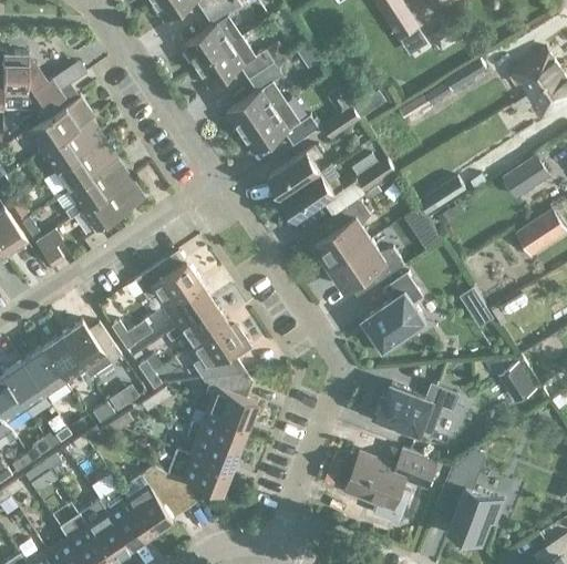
[(204,14),(224,0),(153,0),(151,2),(164,22),(195,1),(204,14)]
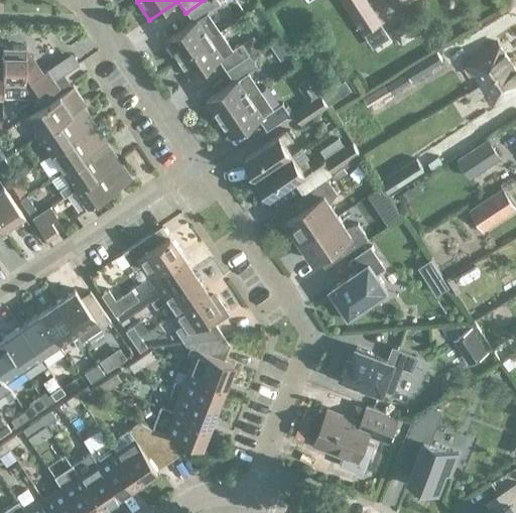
[(177,61),(220,33),(208,15),(220,7),(215,0),(204,0),(185,13),(192,24),(164,43),(177,61)]
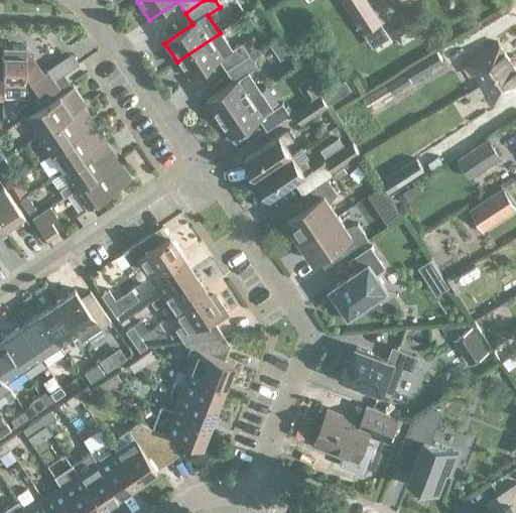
[(340,0),(363,36),(377,27),(359,0),(340,0)]
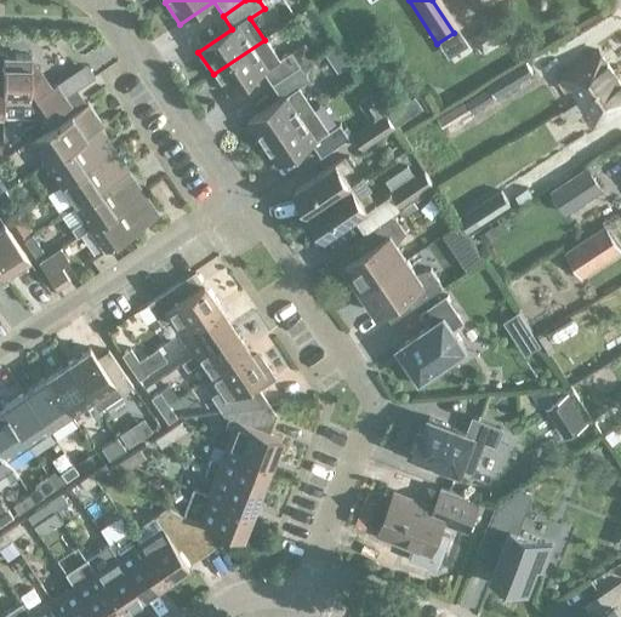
[(508,41),(497,23),(471,40),(483,58),(508,41)]
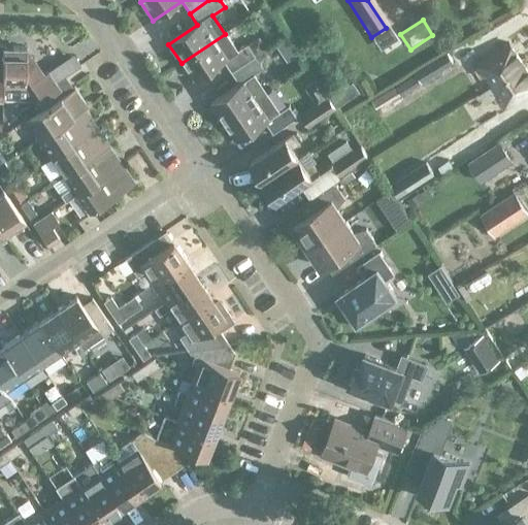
[(231,75),(255,59),(246,46),(237,53),(225,34),(182,63),(194,83),(223,63),(231,75)]
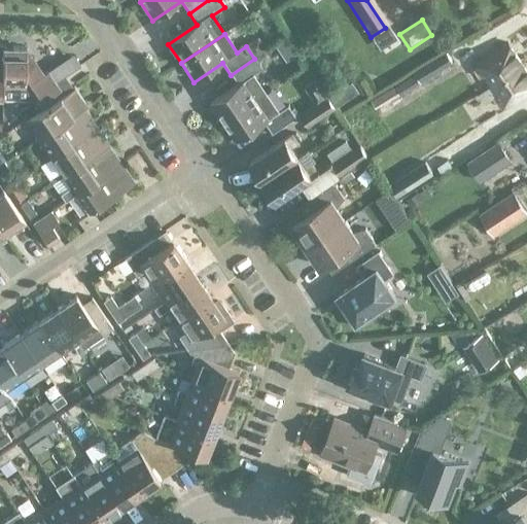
[(490,89),(522,68),(507,45),(476,66),(490,89)]
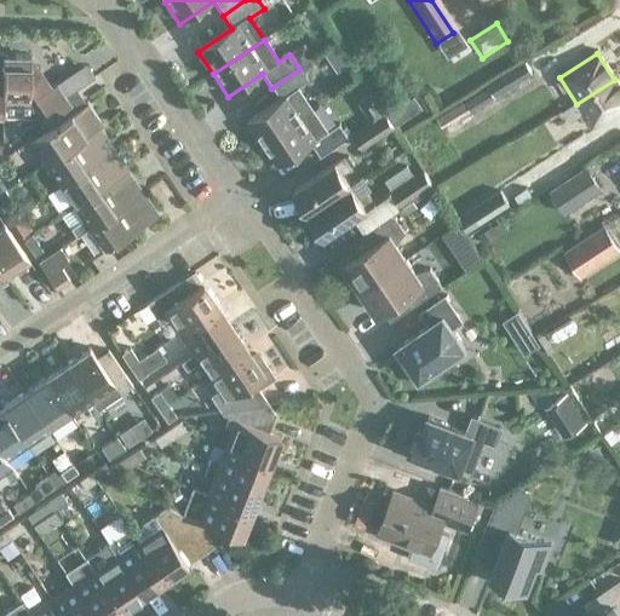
[(38,119),(64,101),(55,87),(50,91),(29,90),(29,58),(3,58),(3,104),(3,119),(38,119)]
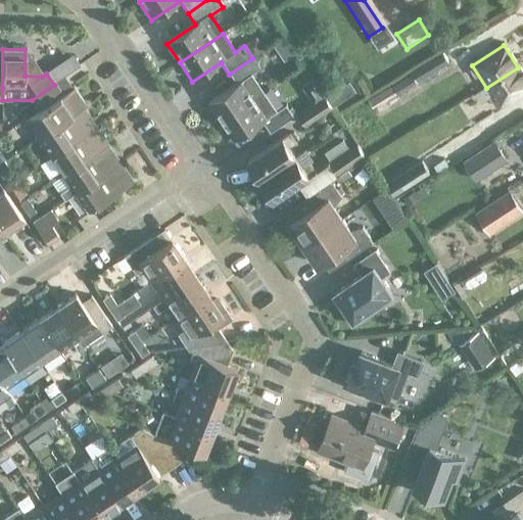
[(94,49),(73,63),(81,76),(102,61),(94,49)]
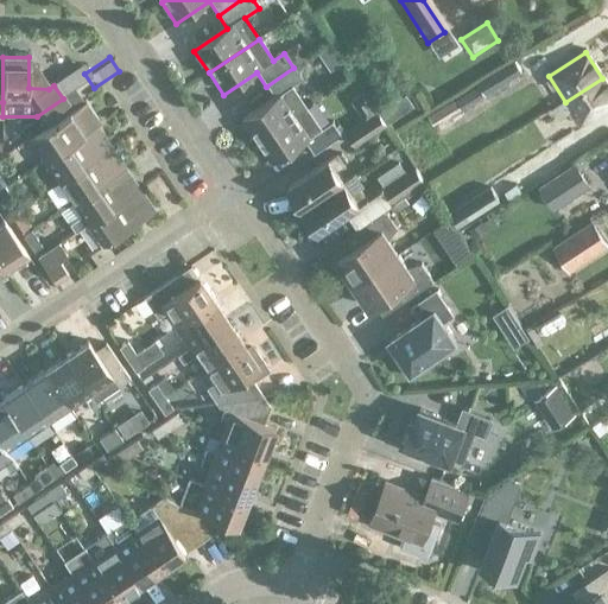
[(513,63),(477,84),(479,88),(455,102),(455,101),(429,118),(435,127),(472,105),(475,108),(495,96),(494,93),(521,76),(513,63)]
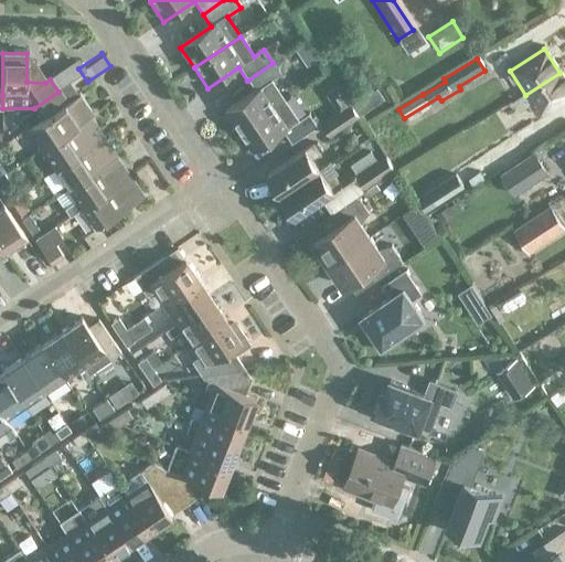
[(273,63),(247,81),(256,93),(225,114),(238,134),(274,110),(260,91),(281,76),(273,63)]
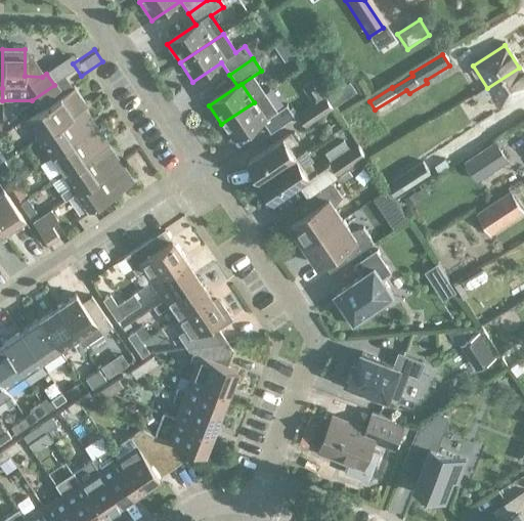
[(523,75),(519,68),(487,88),(501,111),(523,95),(523,75)]
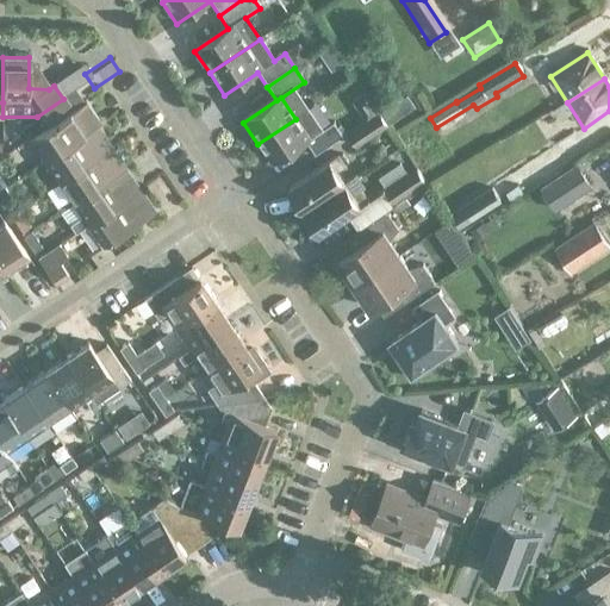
[(43,164),(95,129),(80,107),(73,112),(63,99),(37,117),(45,130),(27,142),(43,164)]
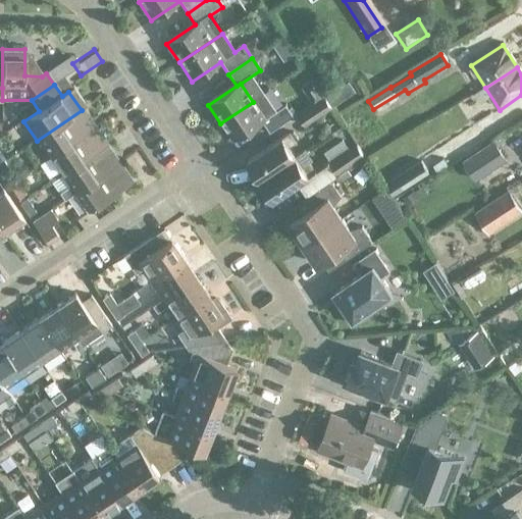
[(289,108),(305,98),(299,88),(282,97),(289,108)]
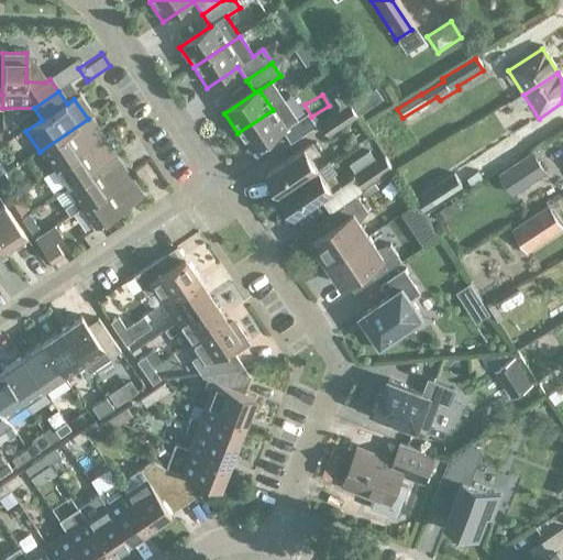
[(273,110),(238,133),(252,154),(283,133),(290,145),(316,129),(307,116),(298,121),(285,101),(273,110)]
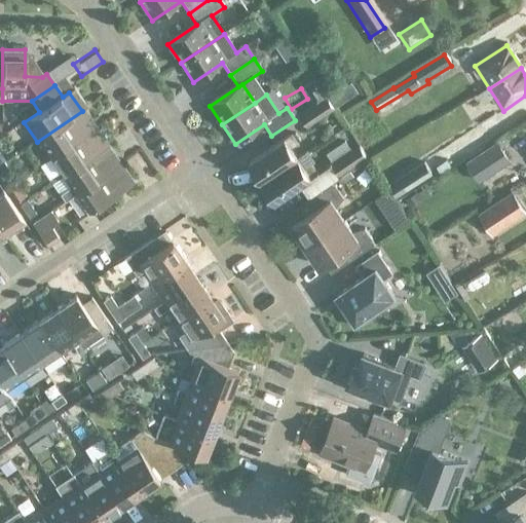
[(306,128),(333,111),(326,100),(299,118),(306,128)]
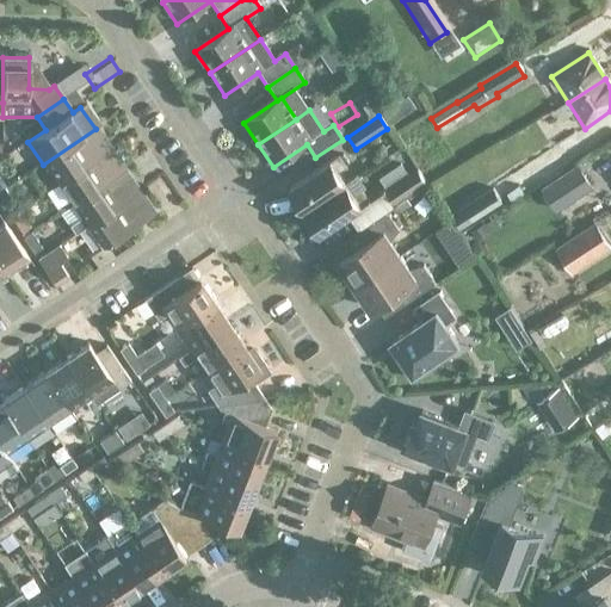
[(57,186),(110,150),(96,129),(43,165),(57,186)]
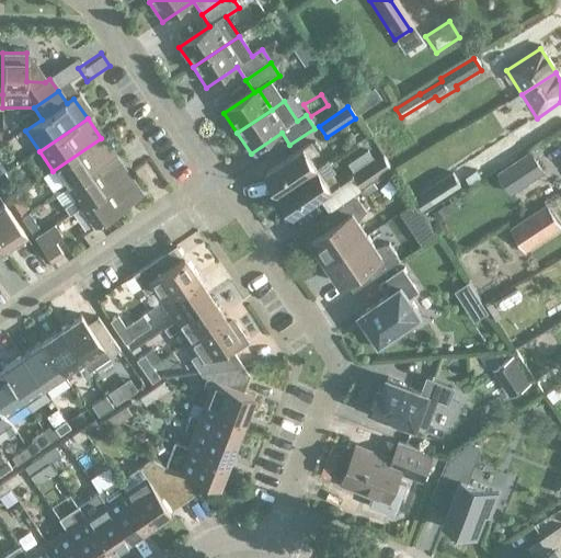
[(66,191),(114,158),(101,138),(53,171),(66,191)]
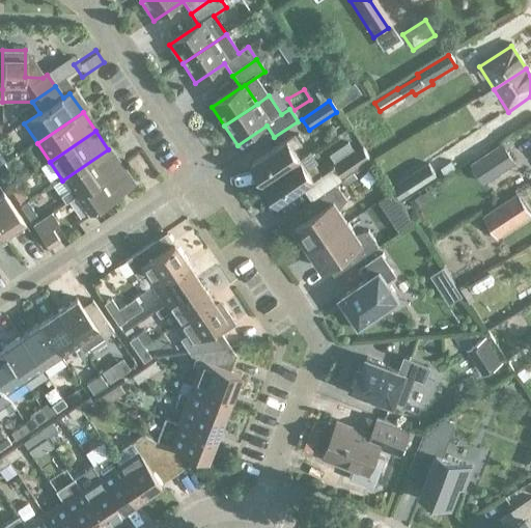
[(264,186),(300,162),(292,153),(301,147),(294,137),(251,166),(264,186)]
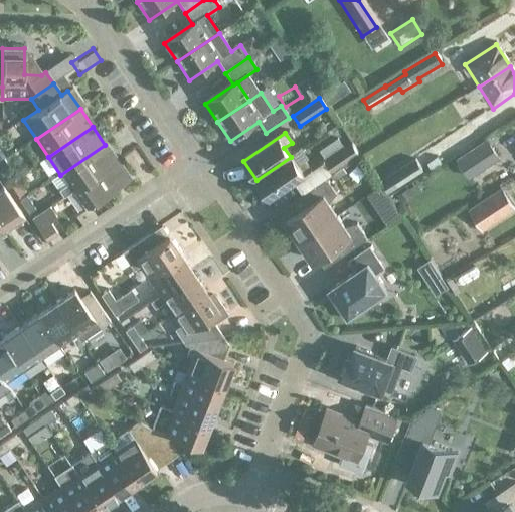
[(339,142),(319,155),(331,174),(358,156),(351,146),(344,150),(339,142)]
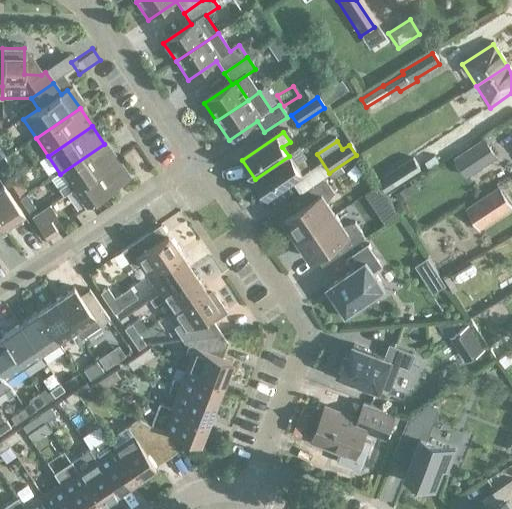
[(466,179),(496,159),(484,141),(454,160),(466,179)]
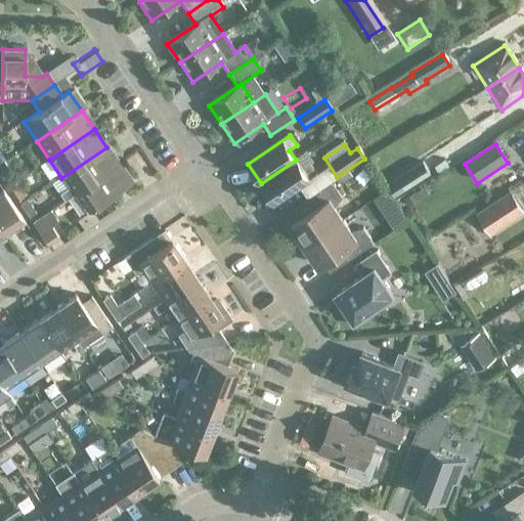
[(74,196),(119,166),(106,147),(61,178),(74,196)]
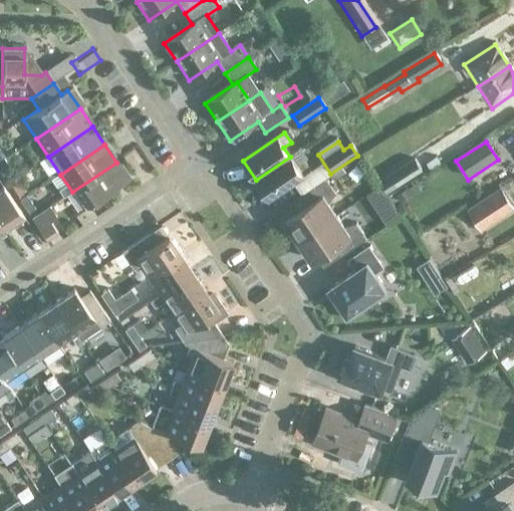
[(290,157),(256,180),(269,199),(310,171),(304,162),(296,167),(290,157)]
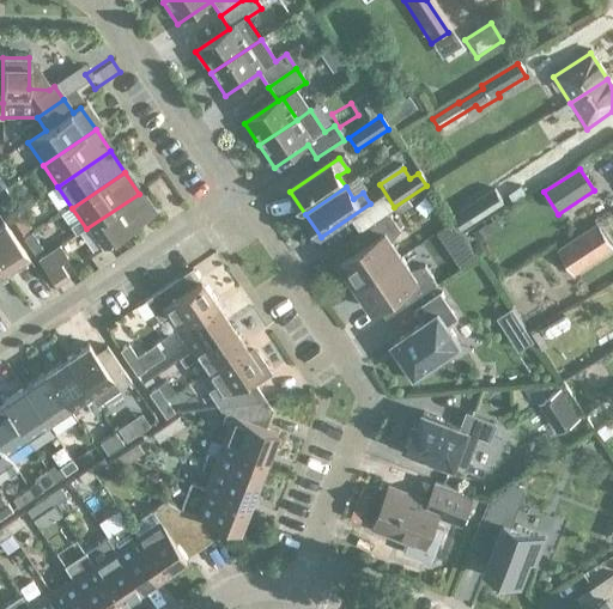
[(509,198),(514,205),(526,198),(521,189),(509,198)]
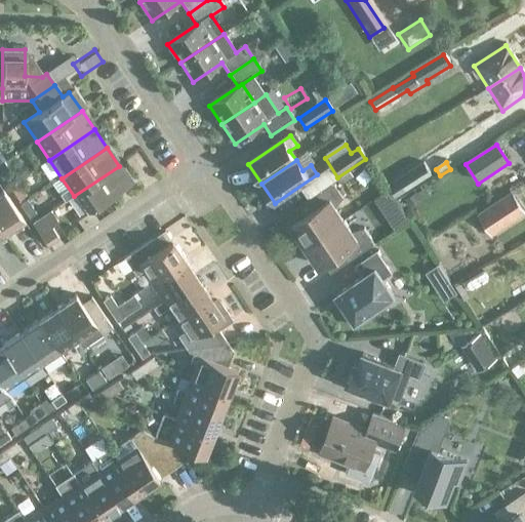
[(389,186),(396,198),(432,176),(423,163),(389,186)]
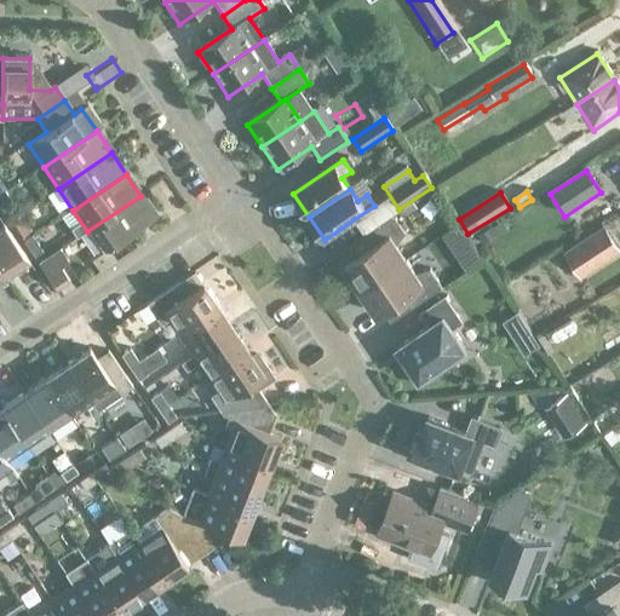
[(4,194),(0,195),(0,209),(6,218),(16,212),(4,194)]
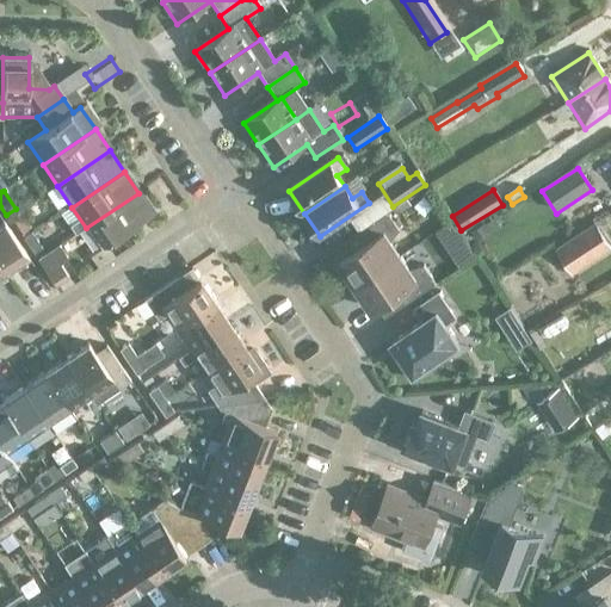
[(139,193),(86,228),(102,251),(153,215),(139,193)]
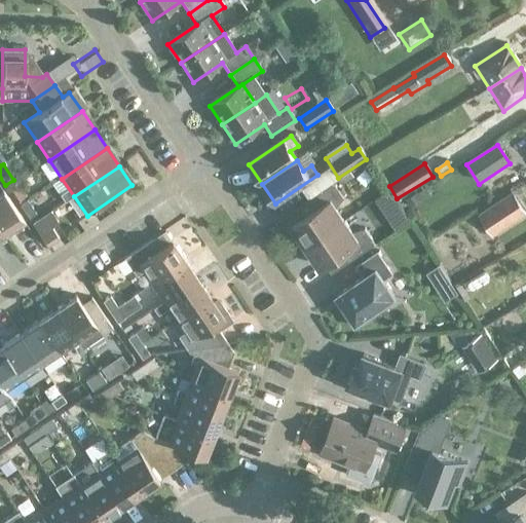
[(481,185),(485,195),(519,181),(515,171),(481,185)]
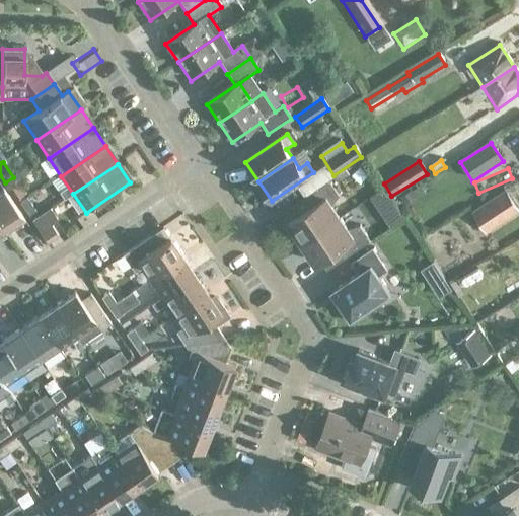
[(349,176),(346,171),(337,176),(340,182),(349,176)]
